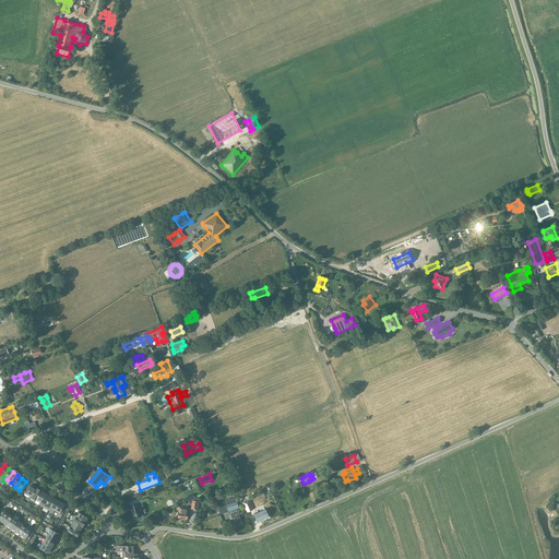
[(26,495),(31,498),(36,488),(32,485),(26,495)]
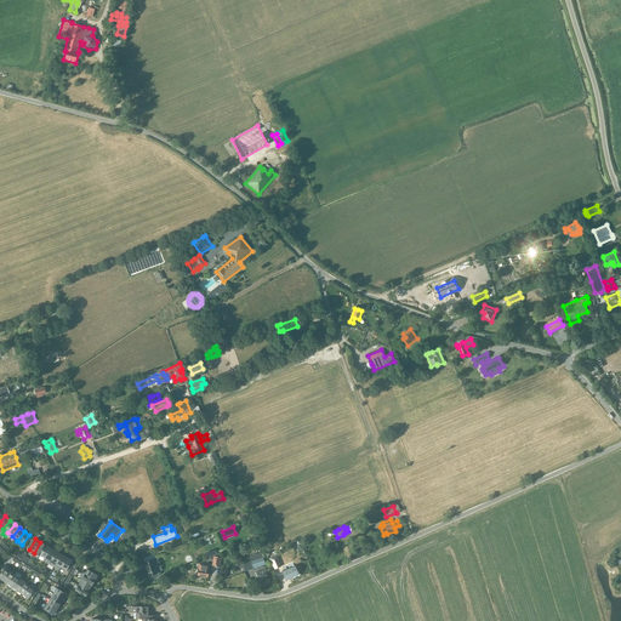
[(38,558),(39,558),(40,556),(46,546),(40,542),(34,553),(33,556),(38,558)]
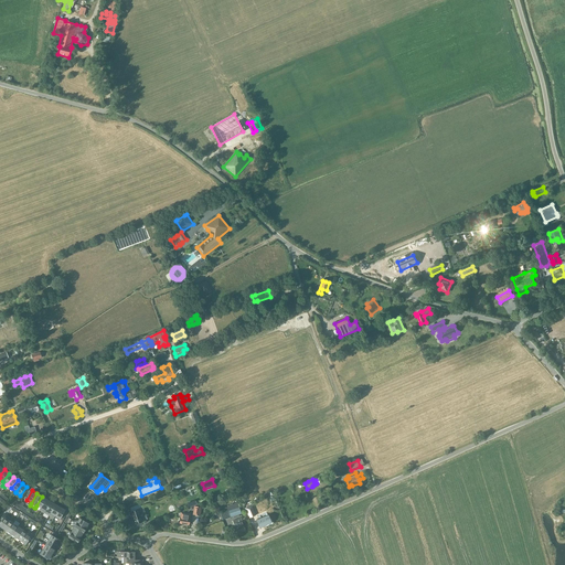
[(36,505),(41,509),(46,499),(42,497),(36,505)]
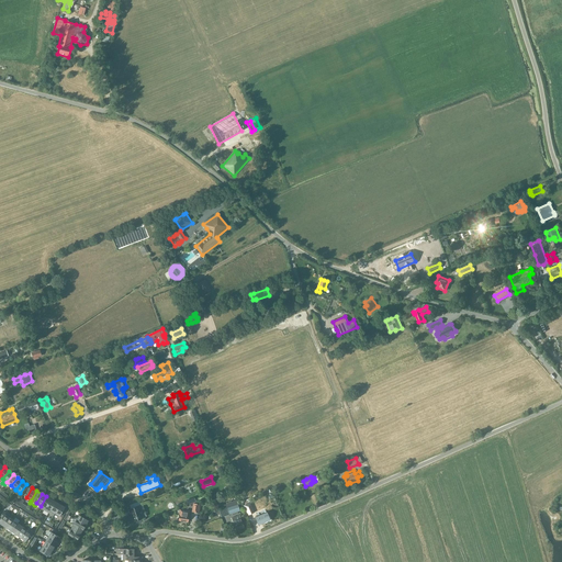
[(40,507),(44,510),(51,499),(46,496),(41,506),(40,507)]
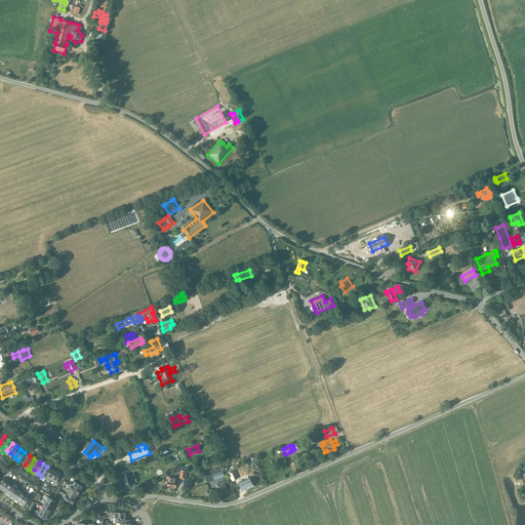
[(41,477),(45,479),(46,478),(51,469),(47,467),(41,477)]
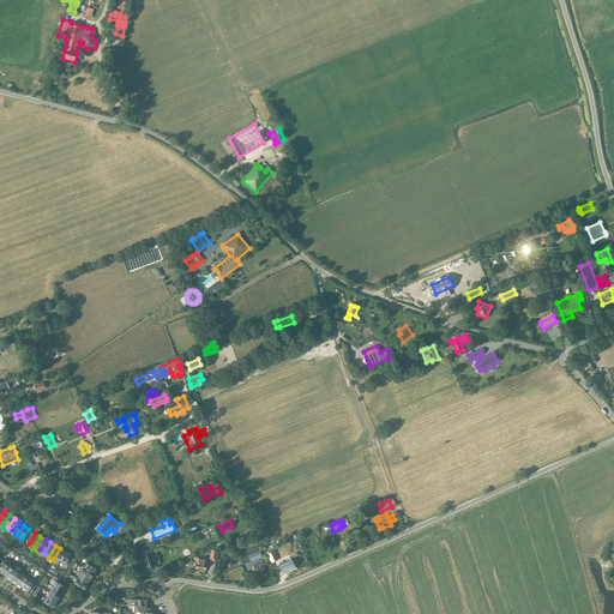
[(245,554),(242,555),(244,557),(246,564),(263,558),(260,551),(258,546),(247,549),(248,551),(244,553),(245,554)]
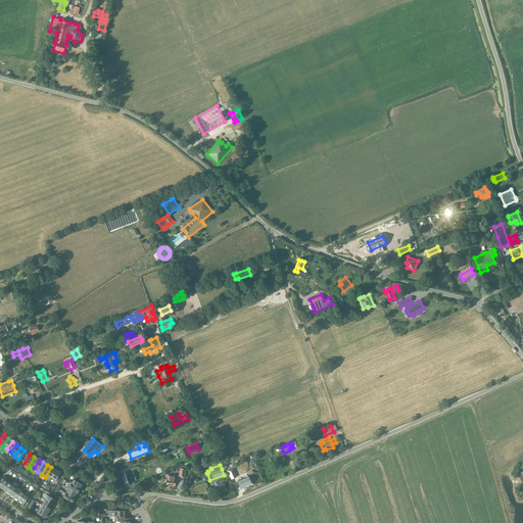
[(50,480),(51,478),(56,469),(51,467),(46,476),(45,477),(50,480)]
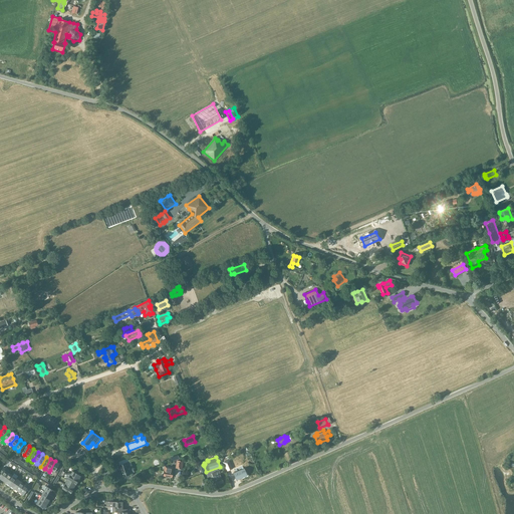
[(229,460),(223,463),(227,472),(233,469),(229,460)]
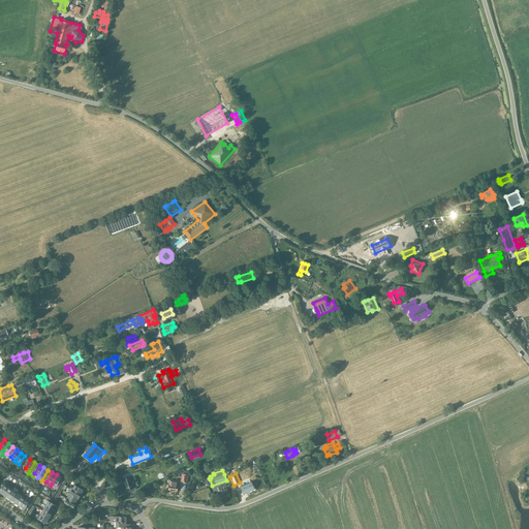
[(56,487),(59,488),(60,486),(58,484),(61,477),(57,474),(52,484),(56,487)]
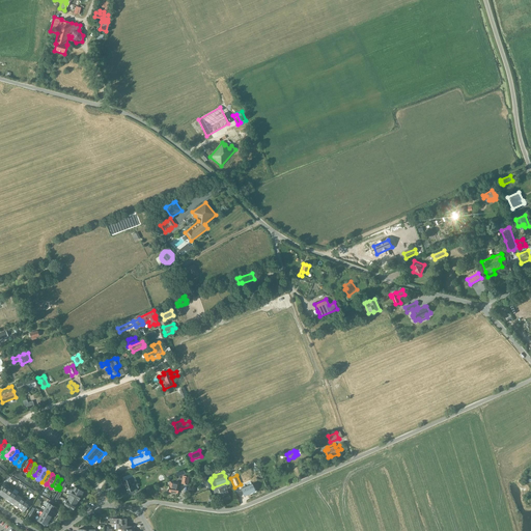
[(182,484),(189,485),(190,477),(183,476),(182,484)]
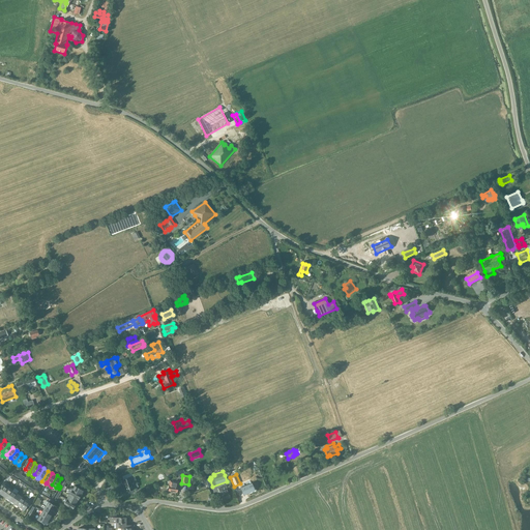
[(124,480),(122,481),(124,487),(125,491),(134,489),(136,488),(133,477),(130,478),(129,477),(123,479),(124,480)]
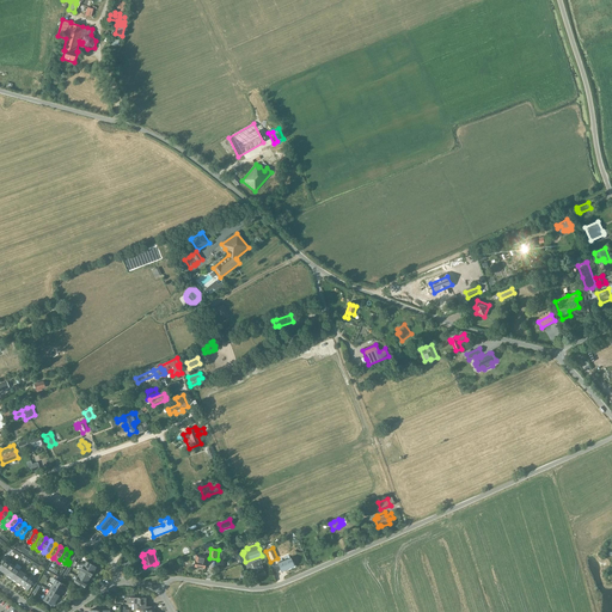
[(207,556),(196,555),(195,567),(204,569),(207,556)]
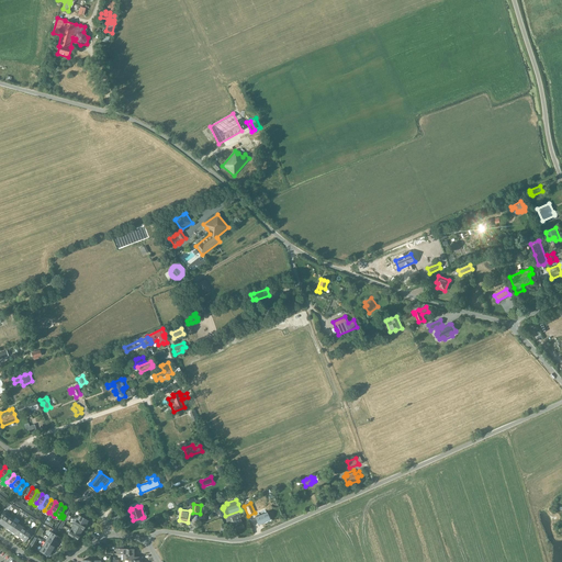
[(0,519),(0,524),(3,526),(9,517),(6,515),(7,514),(3,512),(0,516),(0,517),(1,518),(0,519)]
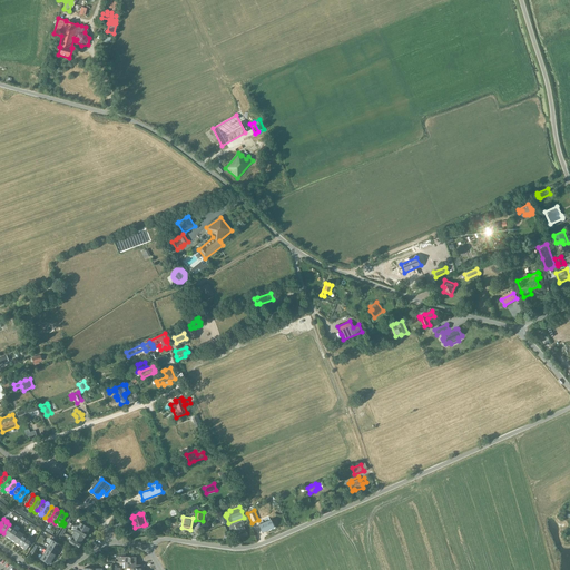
[(263,533),(275,528),(271,520),(259,526),(263,533)]
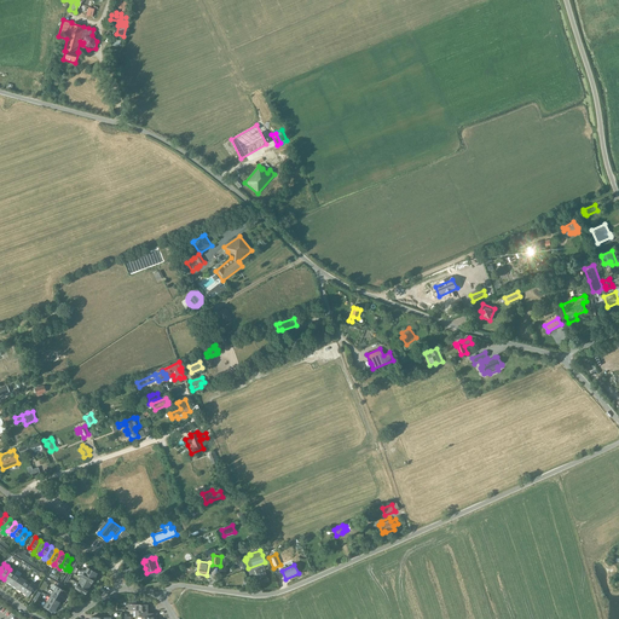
[(264,567),(255,571),(260,584),(268,582),(264,567)]
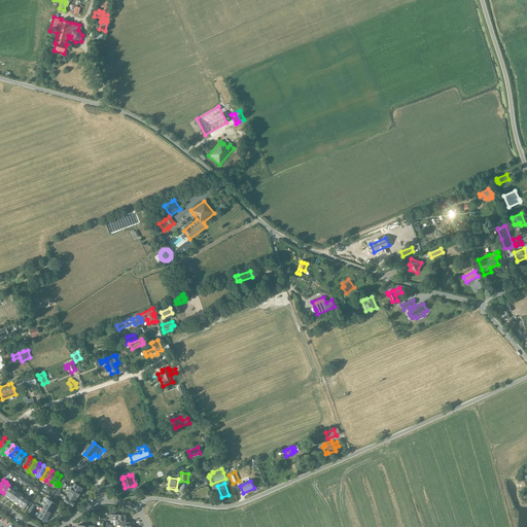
[(74,484),(72,488),(80,493),(82,488),(74,484)]
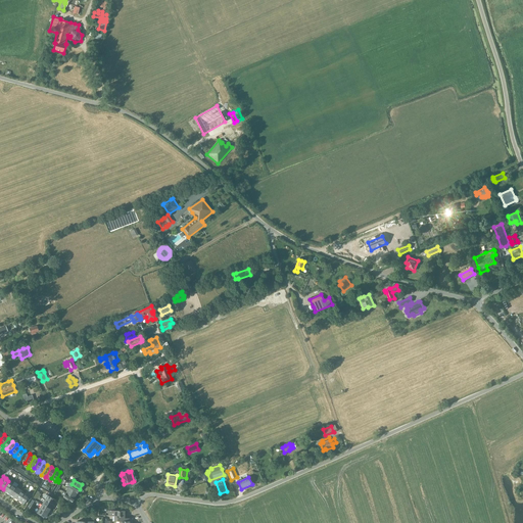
[(3,489),(7,492),(12,484),(8,481),(3,489)]
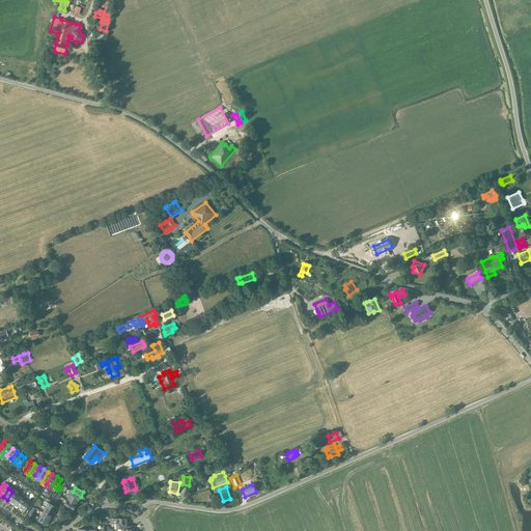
[(7,500),(11,503),(17,495),(12,492),(7,500)]
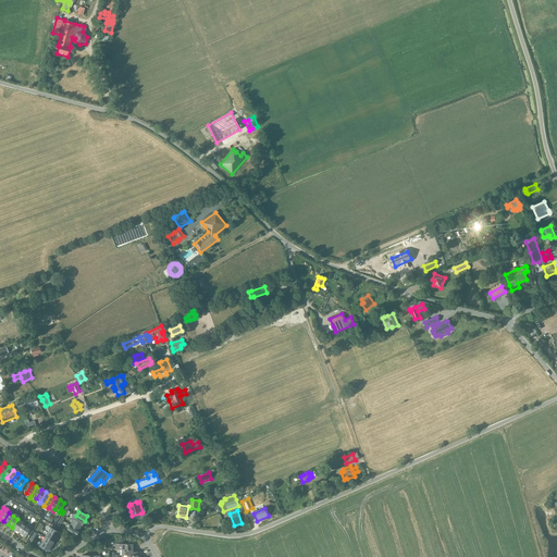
[(76,516),(73,520),(82,525),(85,521),(76,516)]
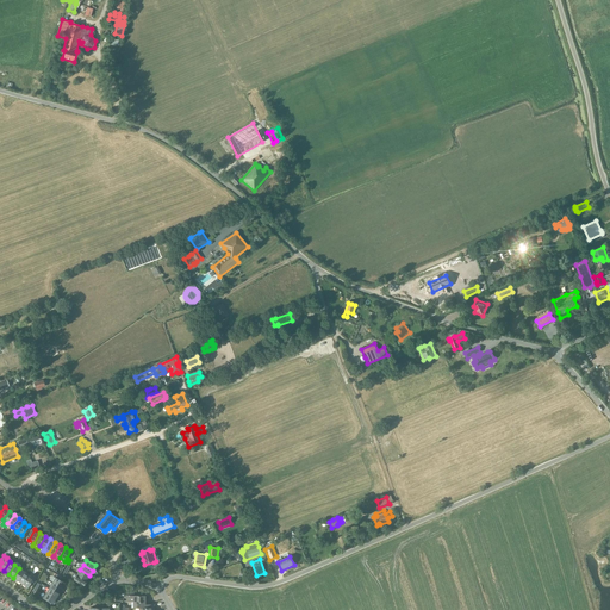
[(13,578),(18,582),(25,572),(19,568),(13,578)]
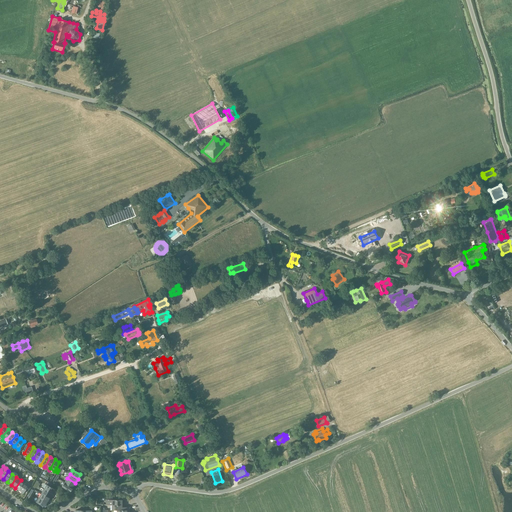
[(67,478),(65,483),(73,487),(75,483),(67,478)]
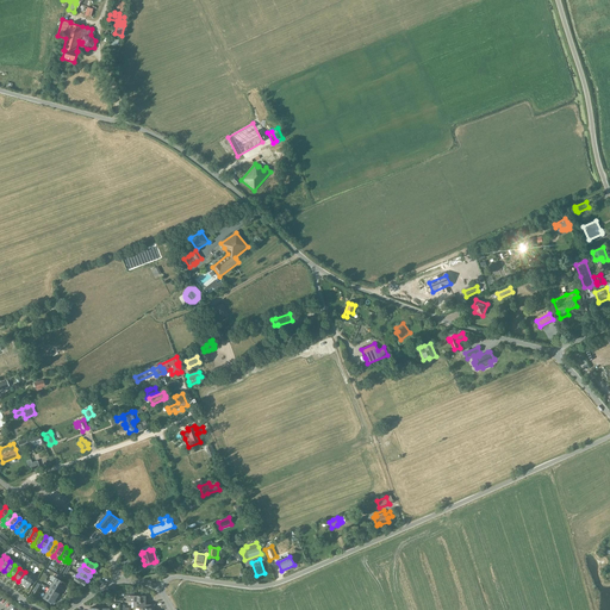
[(18,582),(23,585),(30,576),(25,572),(18,582)]
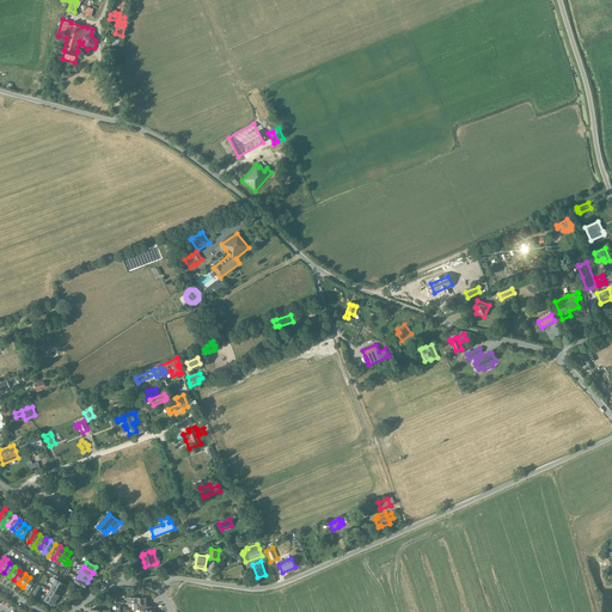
[(30,577),(23,587),(28,589),(32,585),(35,586),(38,579),(31,574),(30,577)]
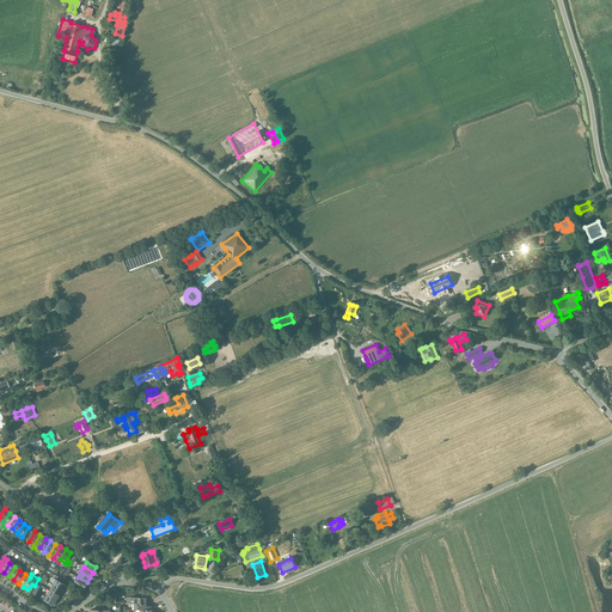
[(87,582),(78,577),(74,582),(84,588),(87,582)]
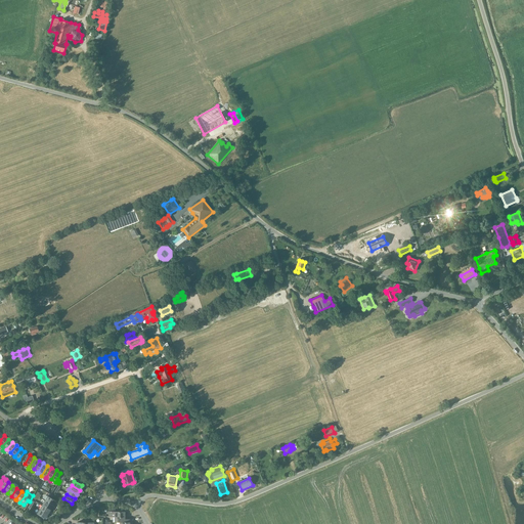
[(47,496),(45,500),(53,506),(56,501),(47,496)]
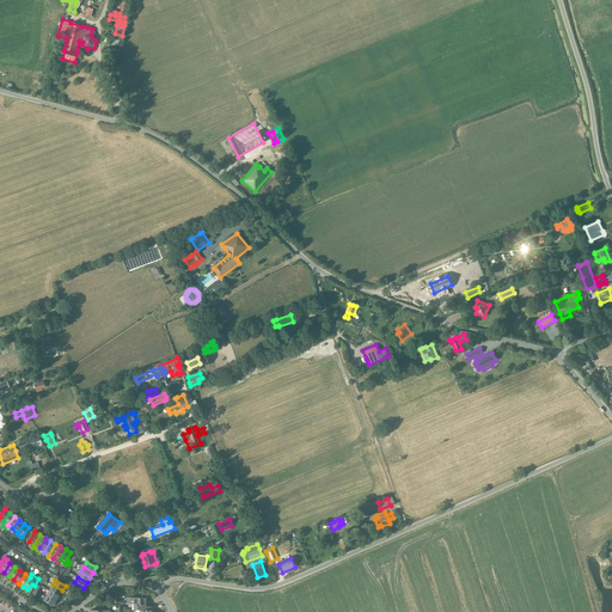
[(53,585),(49,591),(59,595),(62,591),(53,585)]
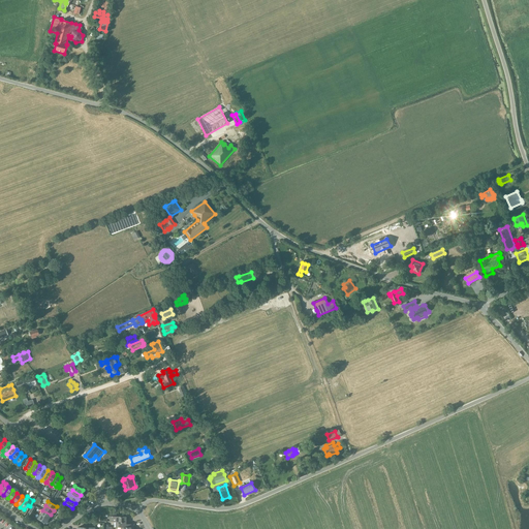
[(42,510),(40,515),(49,520),(51,515),(42,510)]
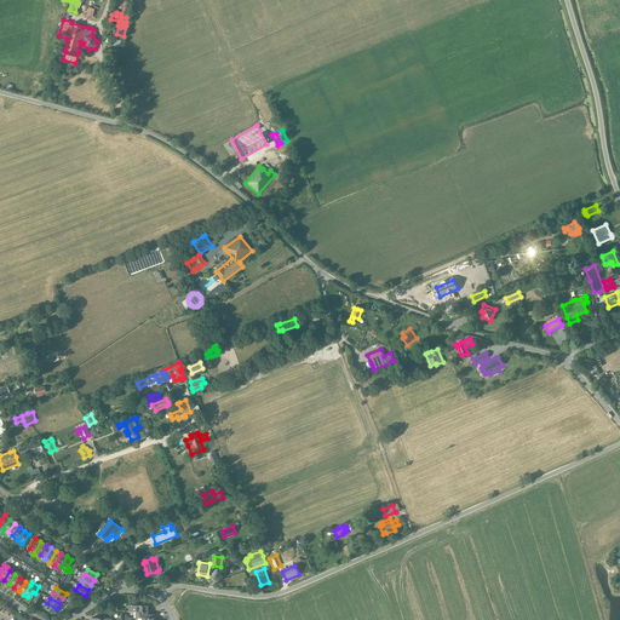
[(128,612),(133,612),(136,612),(148,612),(148,606),(136,606),(136,602),(130,602),(130,604),(128,604),(128,606),(128,612)]
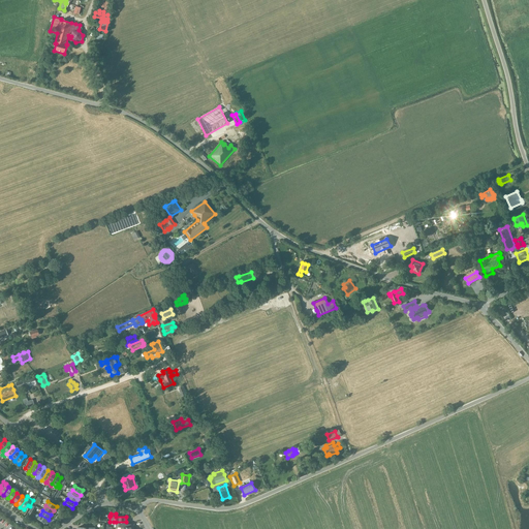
[(49,520),(40,515),(37,519),(45,524),(49,520)]
